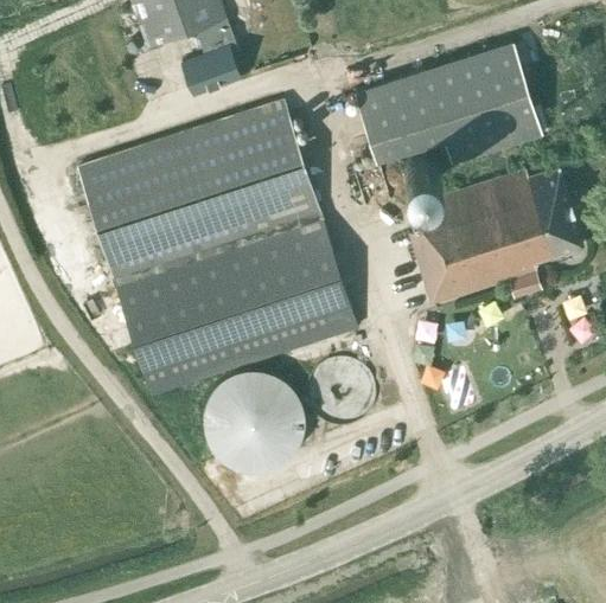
[(240,61),(218,0),(129,0),(147,49),(195,31),(203,57),(180,65),(192,97),(240,79),(234,63),(240,61)]
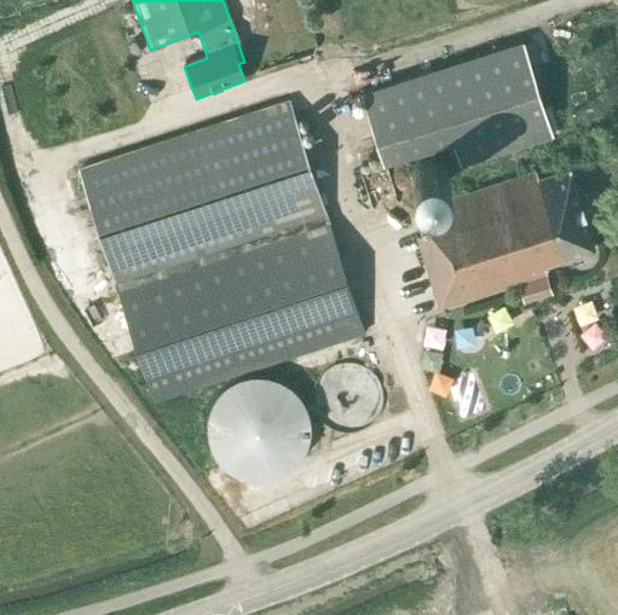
[(461,167),(554,138),(524,44),(362,94),(385,166),(454,144),(461,167)]
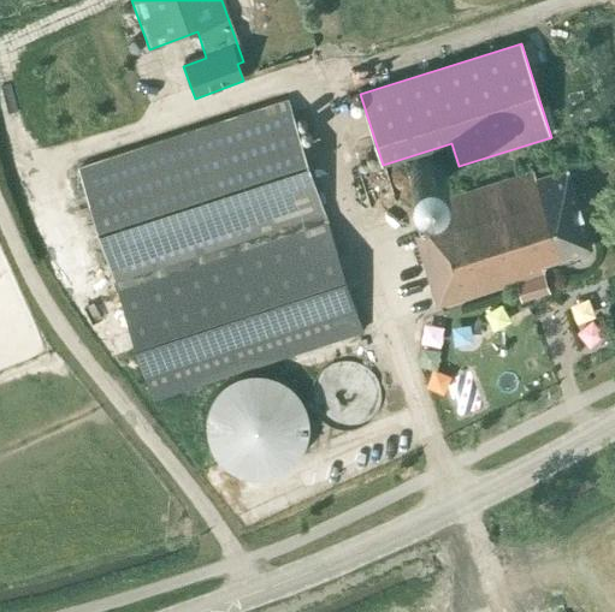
[(154,403),(362,334),(288,102),(78,171),(154,403)]
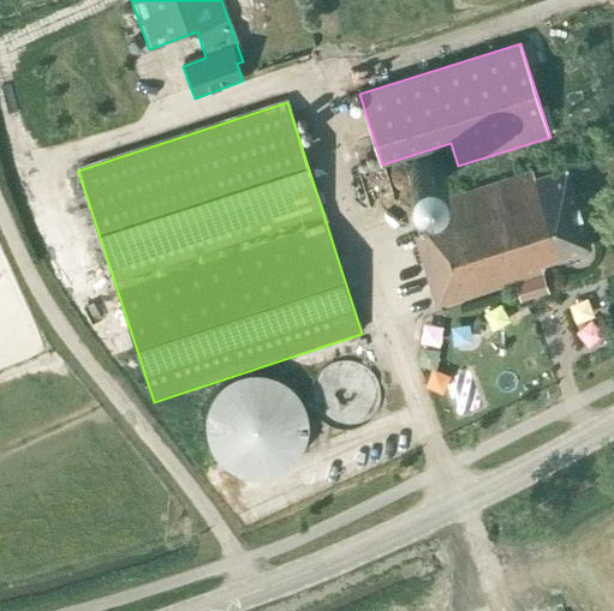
[(591,250),(566,171),(535,180),(532,174),(412,211),(419,237),(415,238),(437,310),(544,275),(541,265),(591,250)]
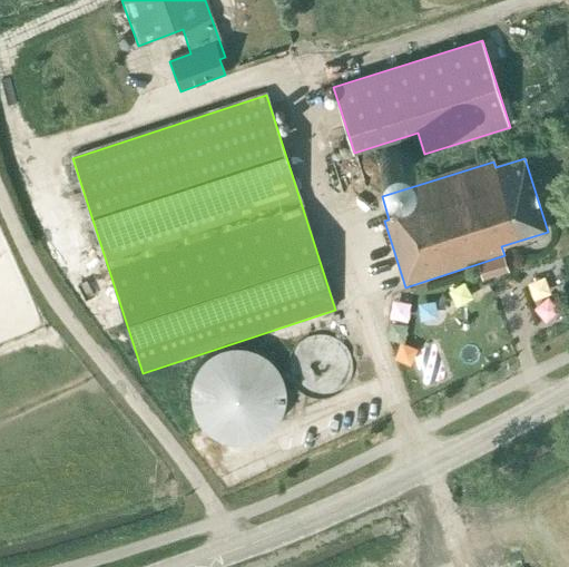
[(352,377),(353,373),(353,370),(353,367),(353,363),(352,361),(351,358),(350,354),(349,352),(347,350),(346,348),(344,345),(341,343),(340,342),(336,340),(334,339),(330,338),(326,336),(323,336),(320,336),(315,336),(312,338),(308,338),(306,340),(303,341),(300,343),(298,345),(296,348),(294,350),(292,352),(291,355),(290,359),(288,361),(288,364),(287,368),(287,371),(288,374),(288,378),(290,380),(291,383),(293,387),(294,389),(296,391),(298,393),(302,396),(304,398),(307,399),(308,400),(313,401),(316,401),(320,402),(323,401),(325,401),(329,401),(332,400),(335,399),(337,397),(341,396),(342,393),(344,391),(345,390),(347,387),(350,384),(351,381),(352,380),(352,377)]
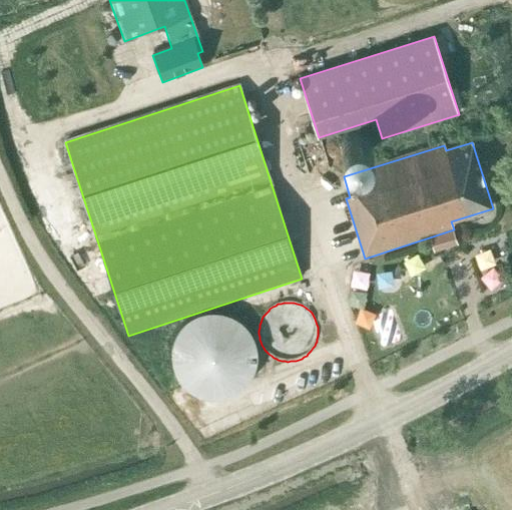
[(221,399),(232,396),(241,390),(249,381),(254,371),(257,360),(256,349),(252,338),(246,328),(237,321),(227,316),(216,313),(204,314),(194,318),(184,324),(177,332),(172,343),(169,354),(170,365),(173,376),(180,385),(188,393),(198,398),(210,400),(221,399)]
